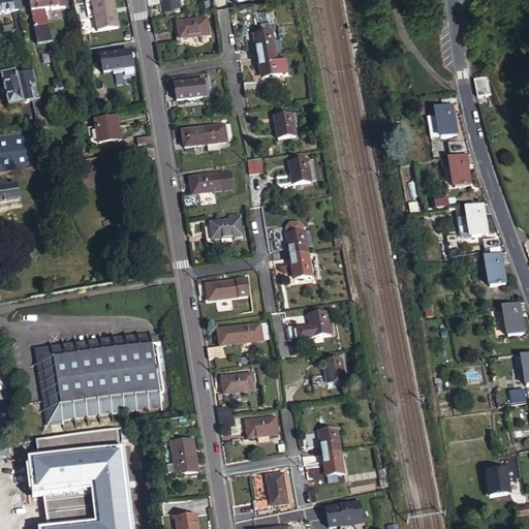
[(22,0),(14,0),(0,2),(0,14),(14,12),(16,18),(18,18),(19,21),(21,21),(21,18),(23,17),(22,11),(25,11),(22,0)]
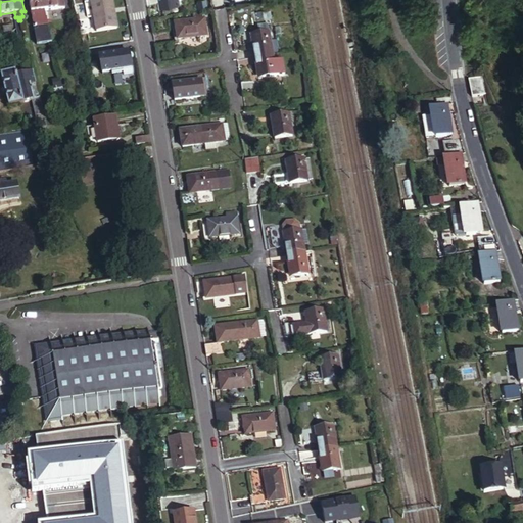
[(45,12),(42,0),(28,0),(34,28),(47,26),(45,12)]
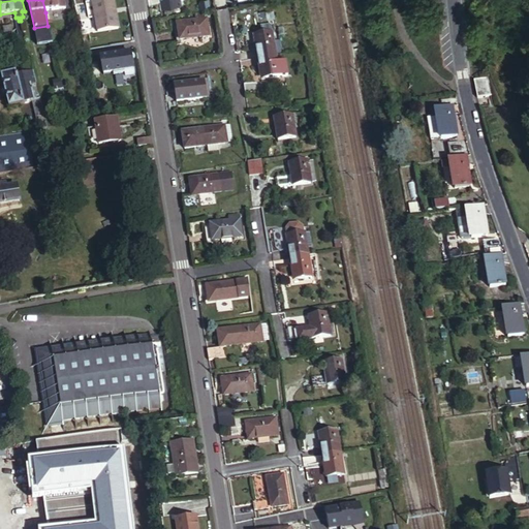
[(65,8),(63,0),(42,0),(45,12),(65,8)]
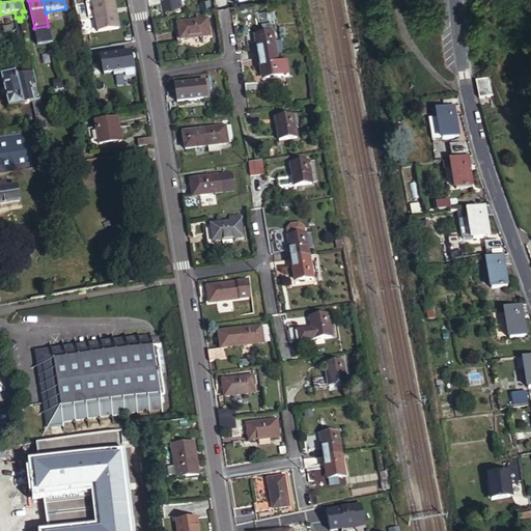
[(114,15),(110,0),(107,0),(86,4),(89,20),(95,19),(99,33),(119,29),(117,14),(114,15)]
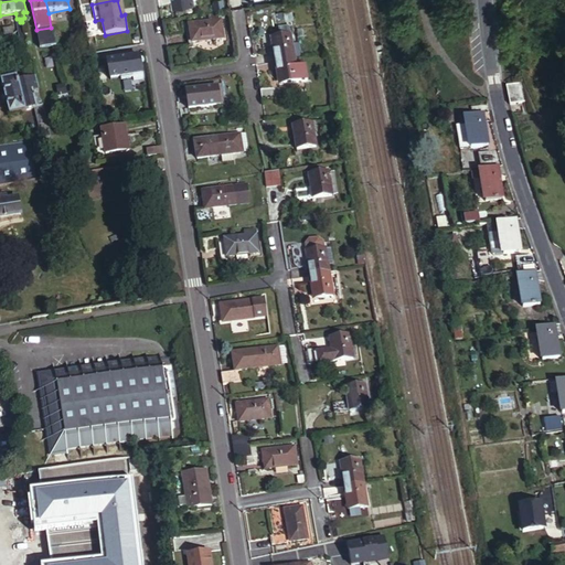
[(223,38),(221,21),(190,25),(192,43),(223,38)]
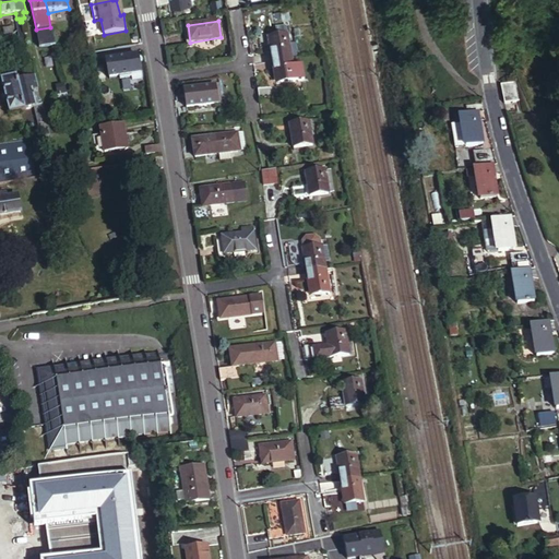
[(50,27),(36,30),(39,49),(54,47),(50,27)]
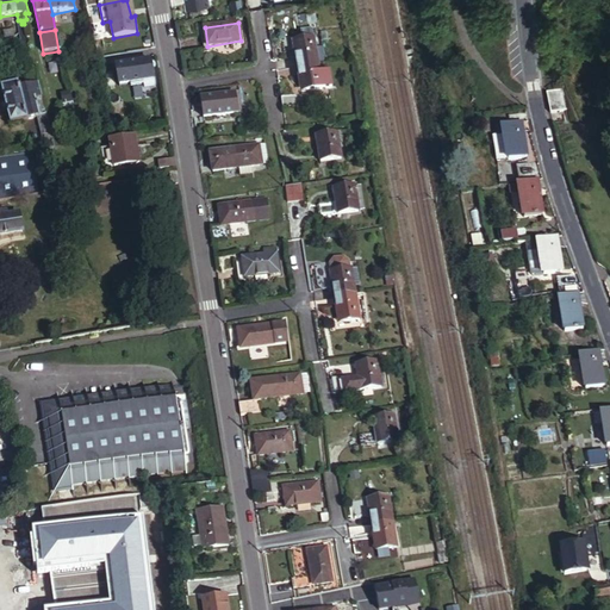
[(315,37),(299,41),(300,47),(296,48),(298,66),(319,62),(315,37)]
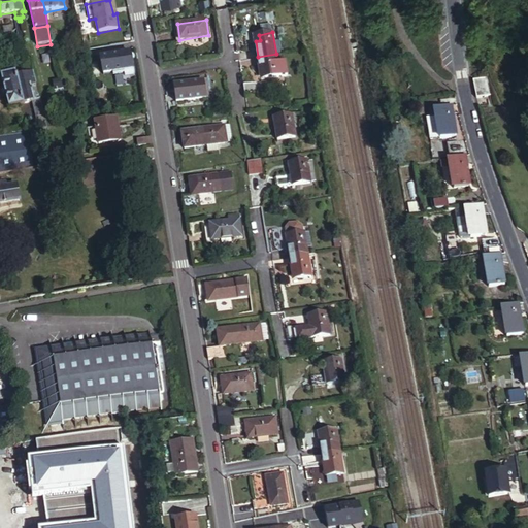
[(132,53),(102,58),(104,72),(113,70),(114,74),(126,72),(126,74),(135,73),(133,59),(136,58),(135,53),(132,54),(132,53)]
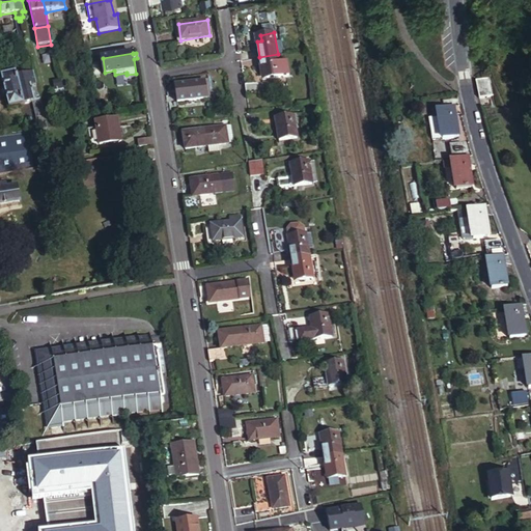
[(282,76),(278,54),(259,57),(262,74),(267,74),(268,78),(282,76)]
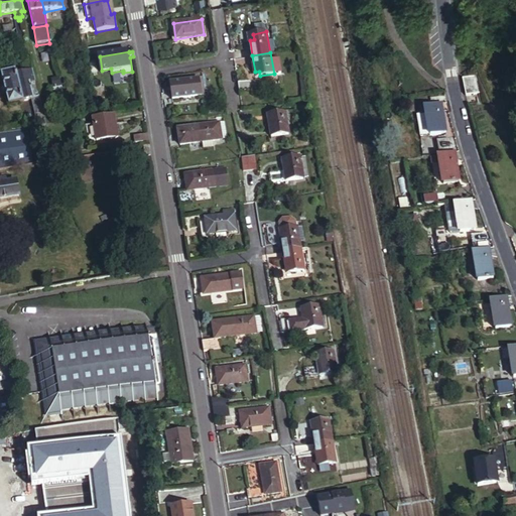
[(212,89),(208,69),(202,70),(205,90),(212,89)]
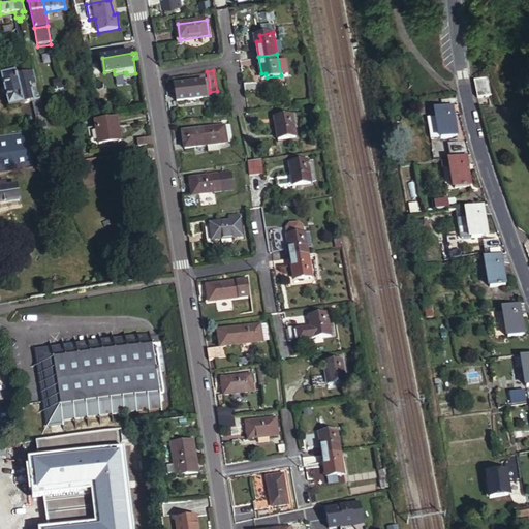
[(487,70),(472,73),(475,89),(475,92),(490,90),(487,70)]
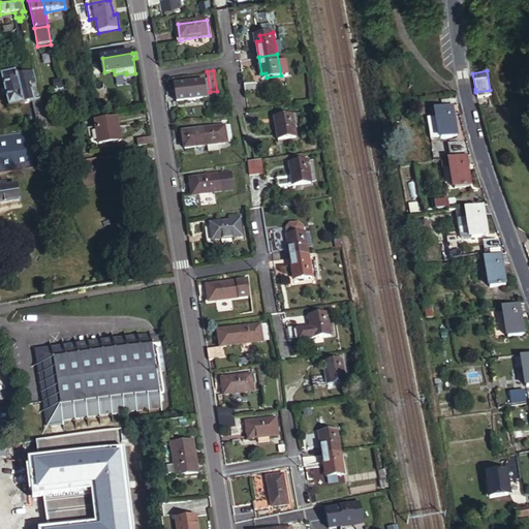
[(33,101),(41,129),(48,127),(40,100),(32,72),(17,76),(16,72),(1,76),(10,107),(33,101)]
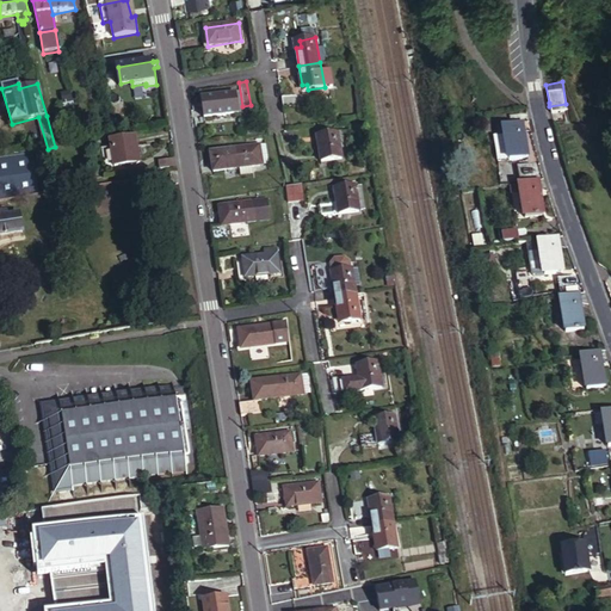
[(75,100),(73,90),(61,92),(63,103),(75,100)]
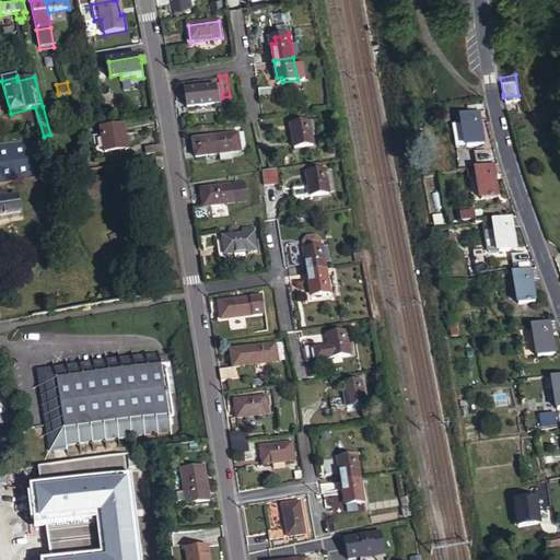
[(219,103),(216,84),(185,90),(188,108),(219,103)]
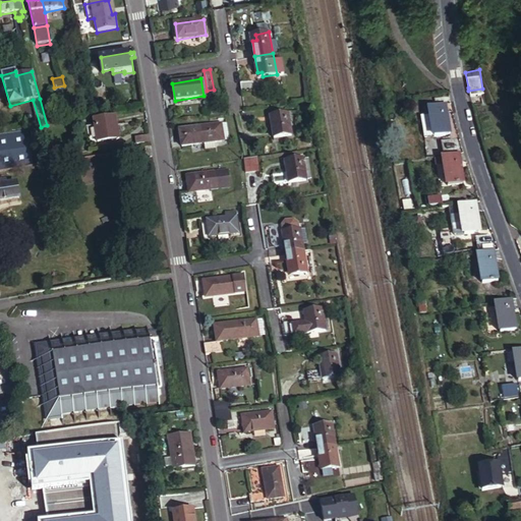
[(262,88),(259,79),(241,82),(242,92),(262,88)]
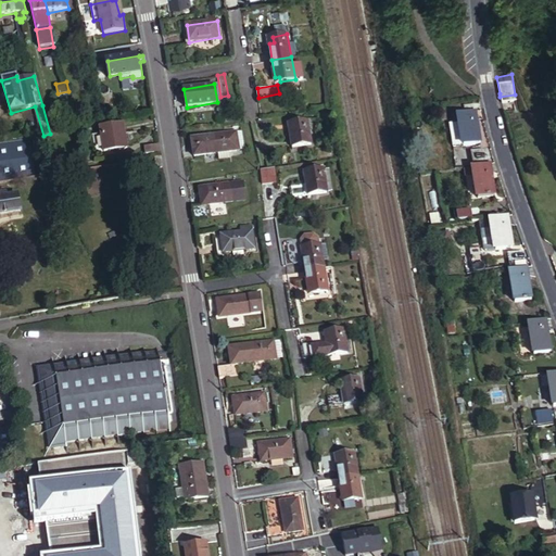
[(480,142),(475,113),(458,115),(453,116),(454,124),(450,125),(453,148),(480,143),(480,142)]
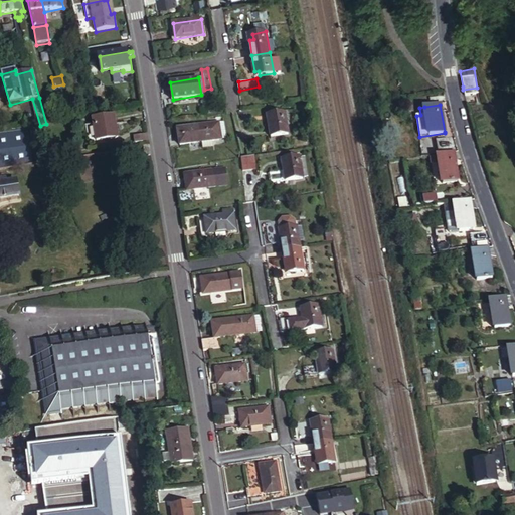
[(285,110),(272,112),(273,117),(269,117),(272,135),(288,132),(285,110)]
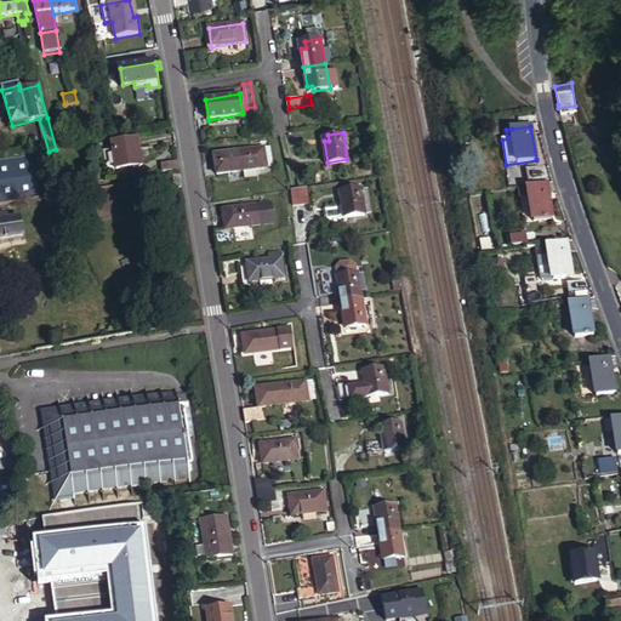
[(143,166),(138,138),(112,142),(117,171),(143,166)]
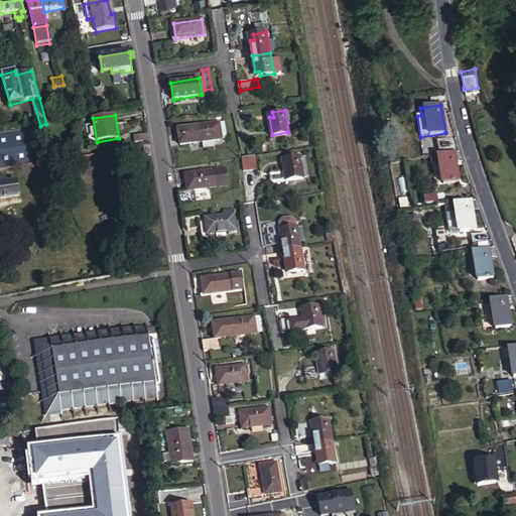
[(221,137),(218,122),(178,129),(180,144),(202,140),(203,148),(214,146),(212,138),(221,137)]
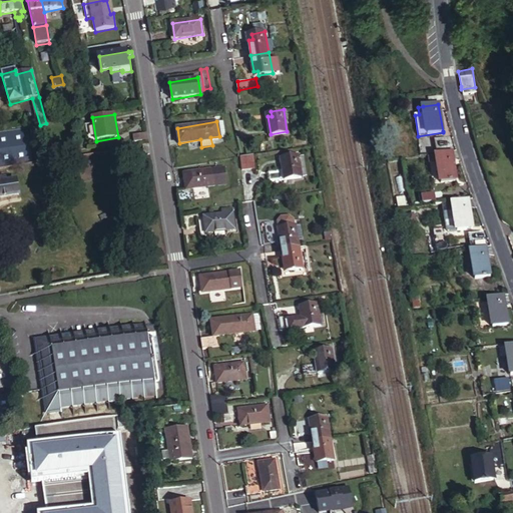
[(0,167),(17,165),(44,161),(40,125),(0,132),(0,167)]
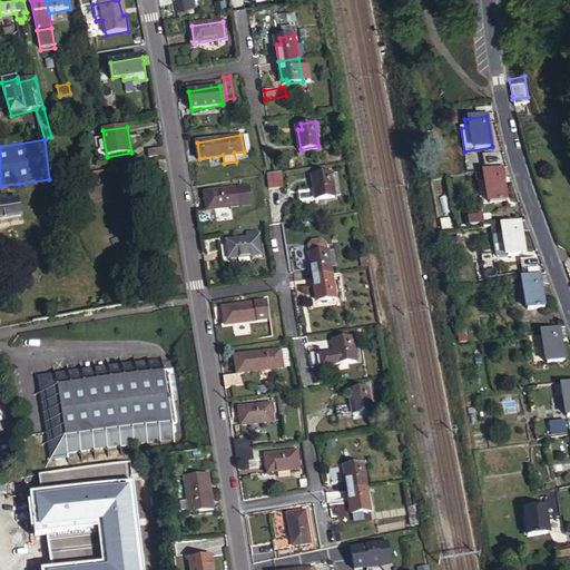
[(165,156),(164,148),(149,150),(150,158),(165,156)]
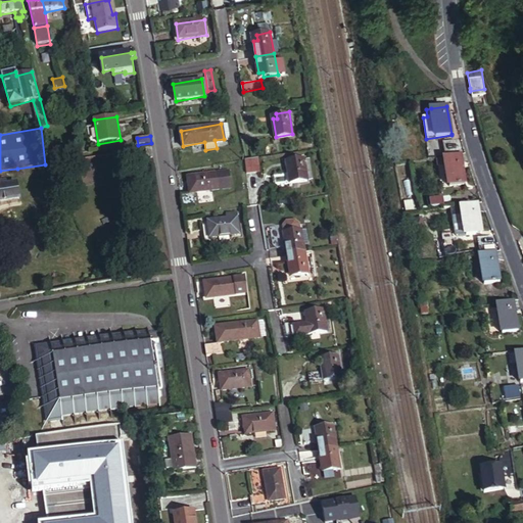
[(467,184),(462,155),(437,159),(438,167),(446,164),(450,187),(467,184)]
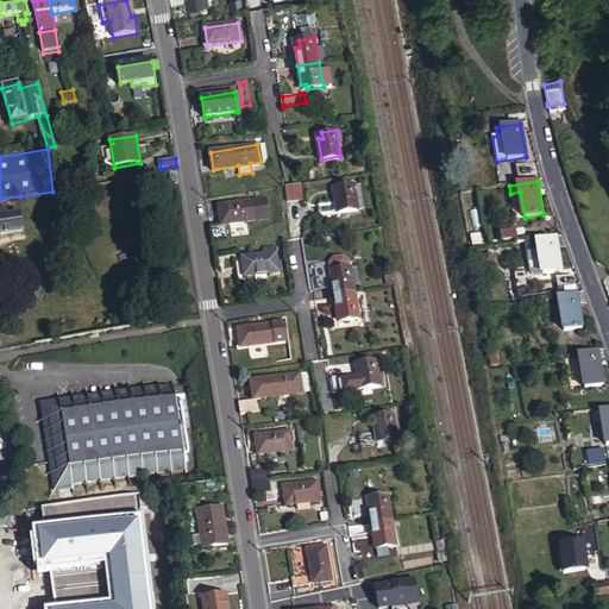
[(355,182),(338,186),(339,190),(334,192),(336,200),(316,203),(319,214),(358,208),(356,190),(362,190),(360,183),(355,184),(355,182)]
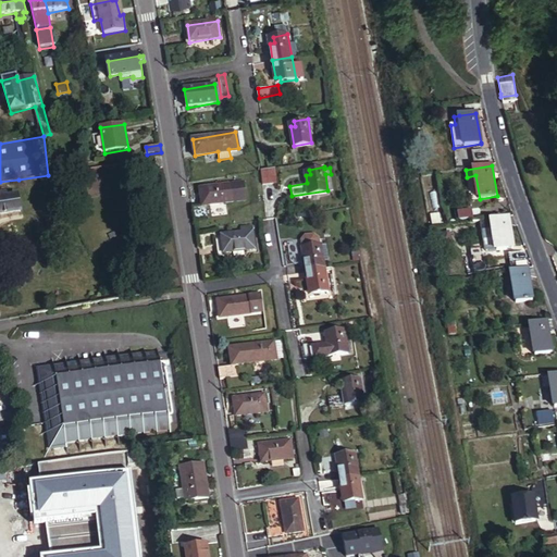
[(276,168),(262,170),(264,184),(279,183),(276,168)]
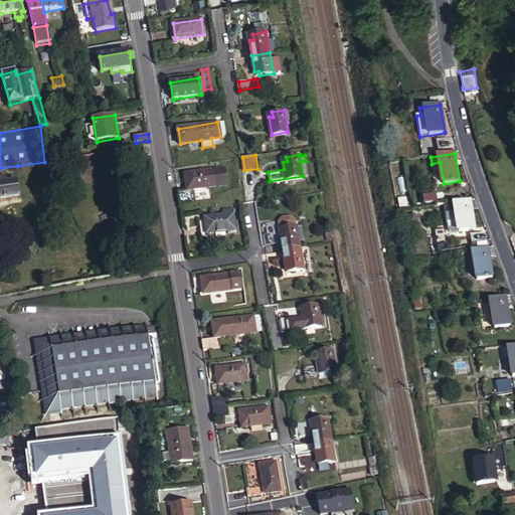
[(178,191),(180,204),(193,201),(191,189),(220,184),(218,169),(185,175),(188,190),(178,191)]
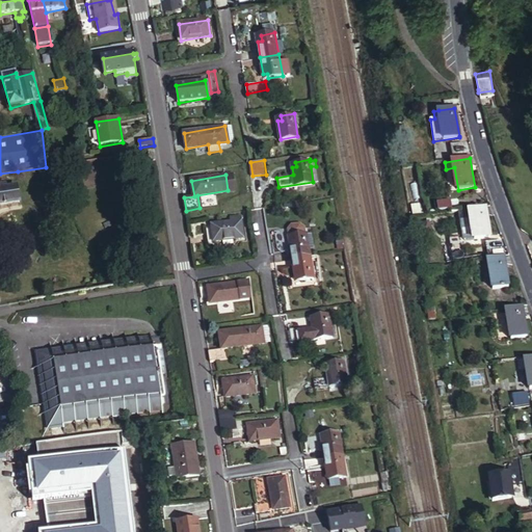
[(1,183),(0,180),(0,204),(22,200),(20,185),(5,188),(5,185),(3,183),(1,183)]
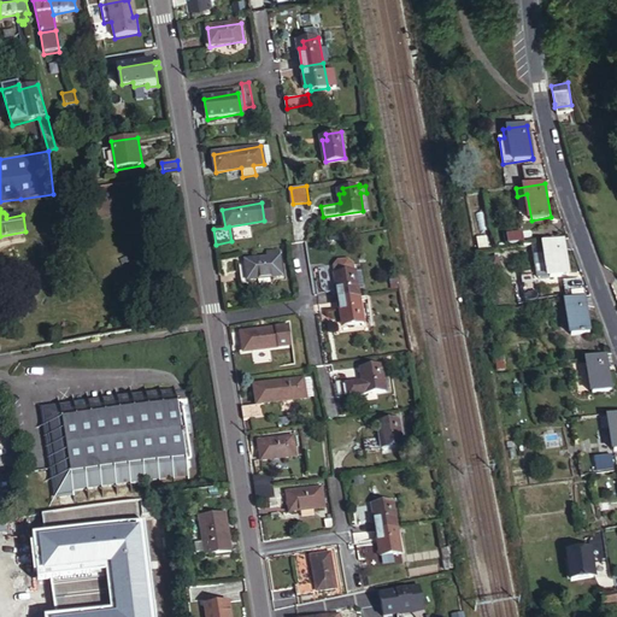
[(526,242),(523,233),(509,235),(511,245),(526,242)]
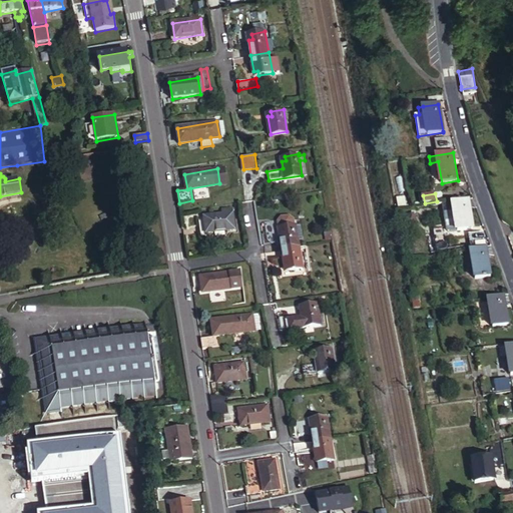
[(470,200),(445,205),(450,232),(459,230),(459,232),(475,229),(470,200)]
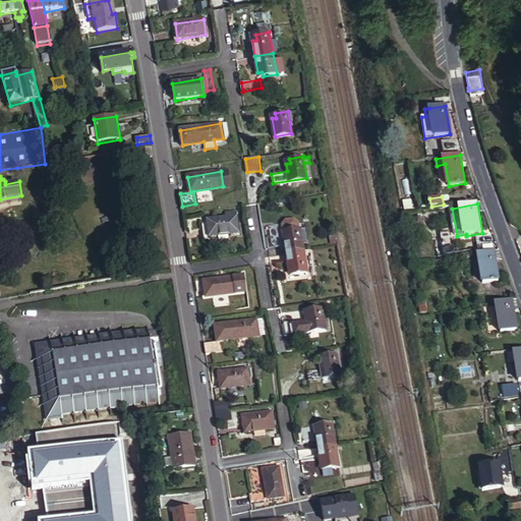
[(238,232),(235,217),(225,218),(208,221),(208,224),(203,225),(206,241),(212,241),(211,237),(238,232)]
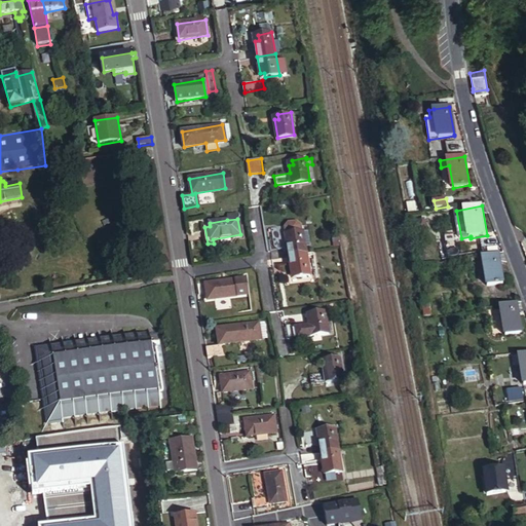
[(424,219),(415,222),(419,234),(428,230),(424,219)]
